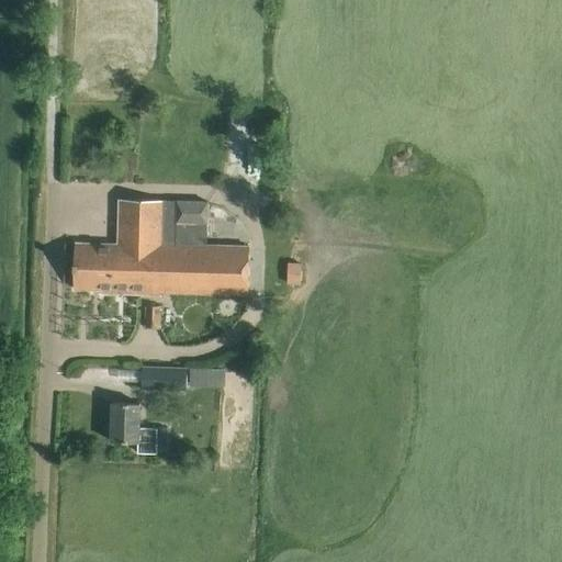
[(119,201),(117,245),(209,246),(209,203),(119,201)]
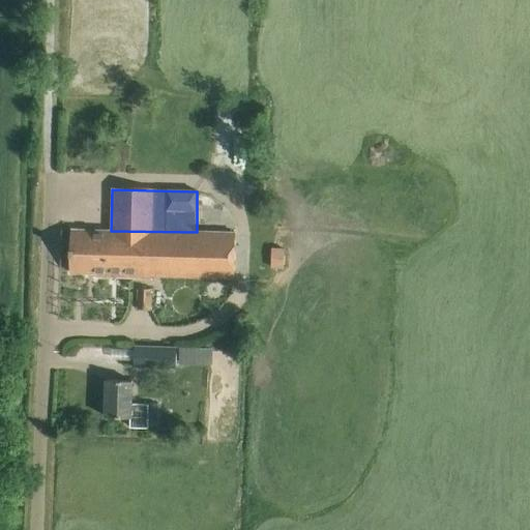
[(111,231),(70,230),(69,273),(94,273),(94,277),(151,278),(151,276),(234,278),(235,234),(197,232),(111,231)]
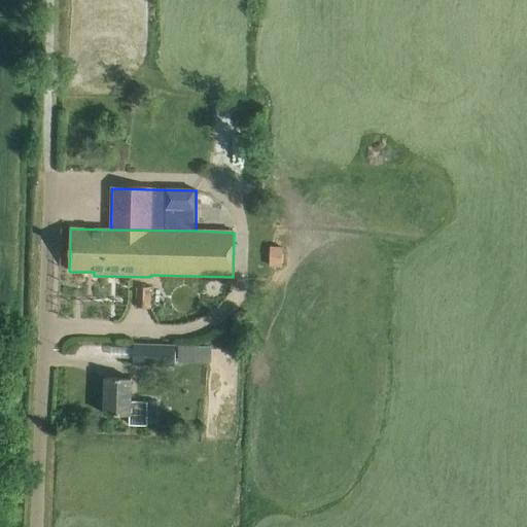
[(270,248),(269,267),(281,268),(281,248),(270,248)]
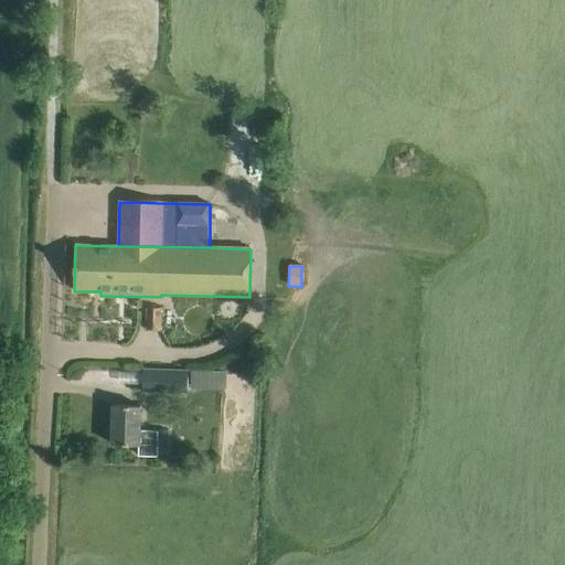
[(146,308),(146,330),(160,331),(161,309),(146,308)]
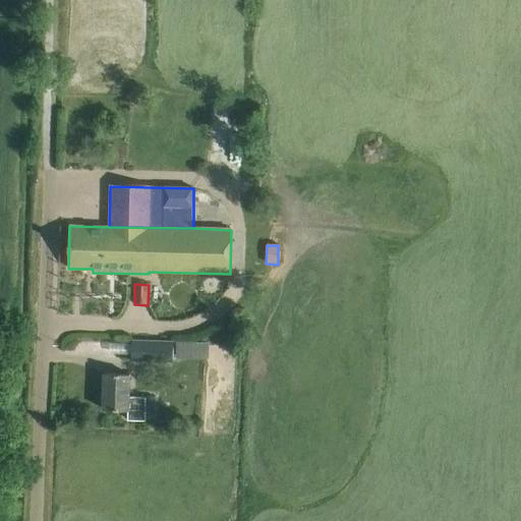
[(131,340),(131,361),(172,363),(173,341),(131,340)]
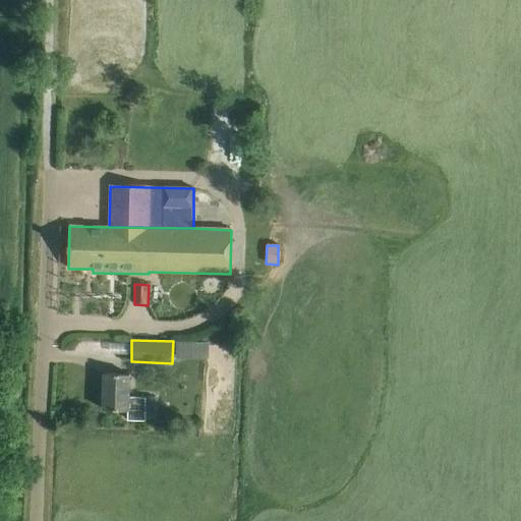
[(209,344),(175,344),(175,360),(209,360),(209,344)]
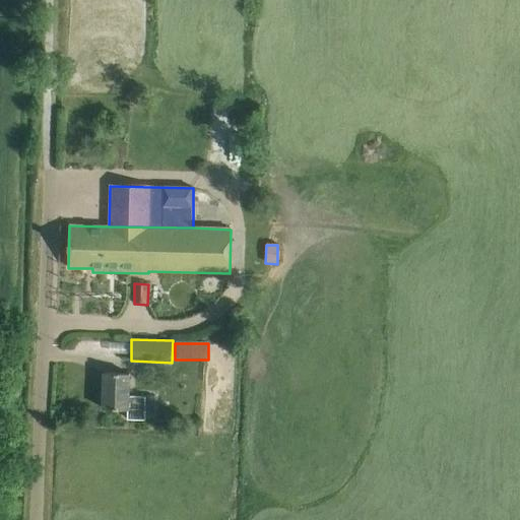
[(104,373),(103,393),(99,394),(99,404),(103,405),(103,409),(127,410),(127,419),(144,419),(145,397),(129,396),(129,374),(104,373)]
